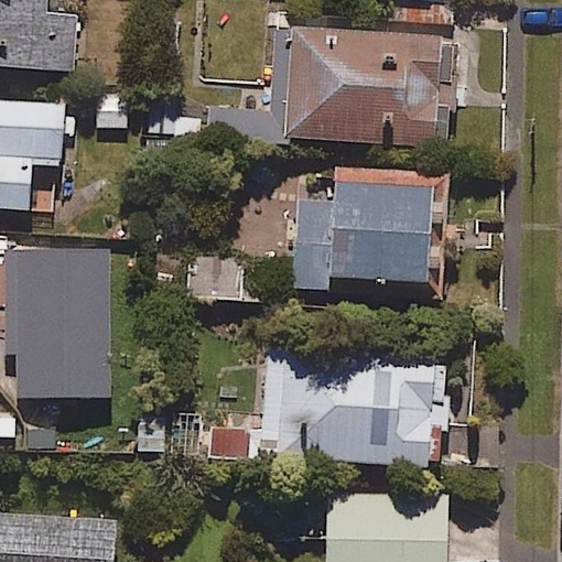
[(47,14),(47,0),(0,0),(0,66),(75,69),(77,15),(47,14)]
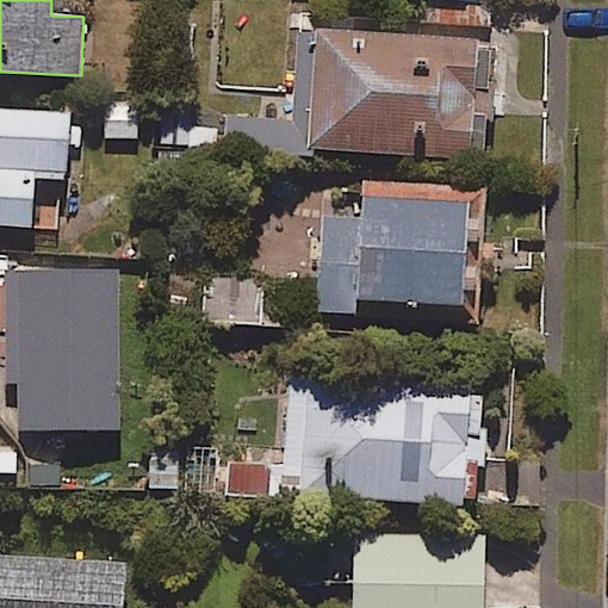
[(492,37),(302,25),(295,148),(484,159),(492,37)]
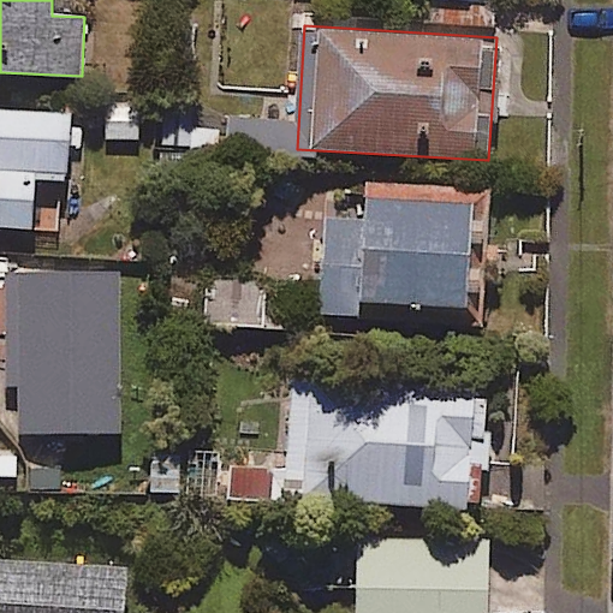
[(71,113),(0,107),(0,226),(30,230),(35,178),(66,180),(71,113)]
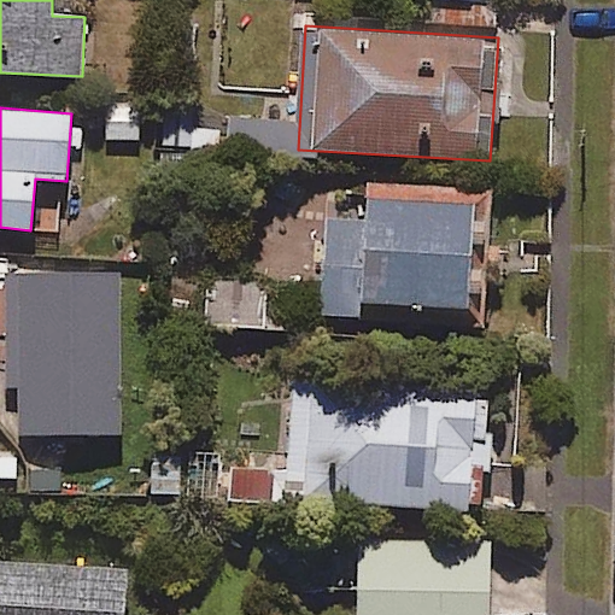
[(145,113),(144,144),(227,147),(228,116),(145,113)]
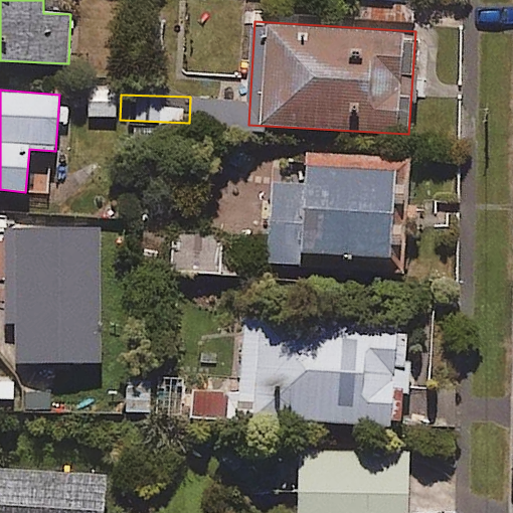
[(398,158),(304,159),(304,183),(270,184),(270,264),(399,263),(398,158)]
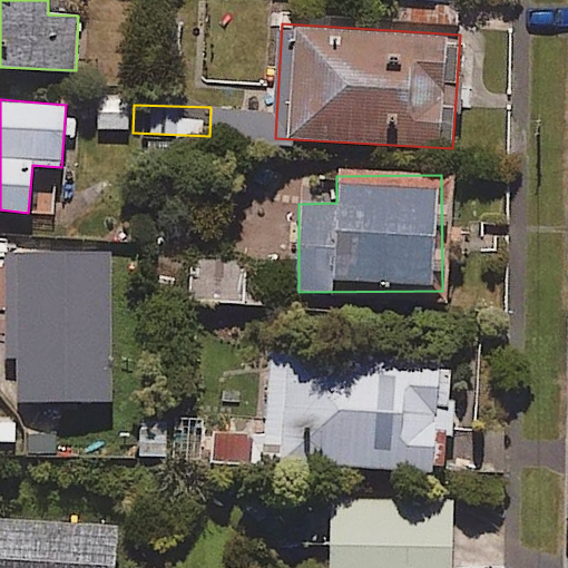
[(111,250),(19,250),(20,401),(113,401),(111,250)]
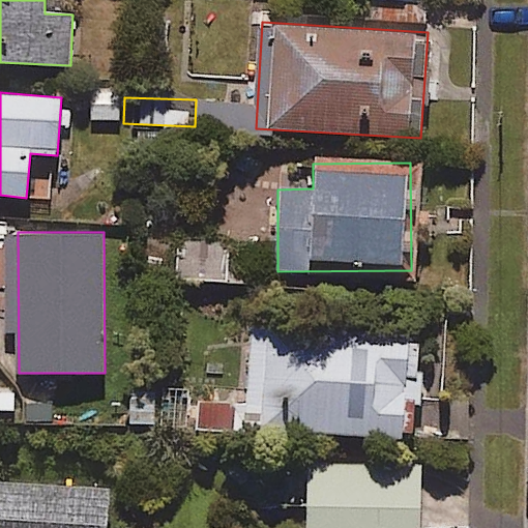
[(229,240),(178,238),(177,280),(228,282),(229,240)]
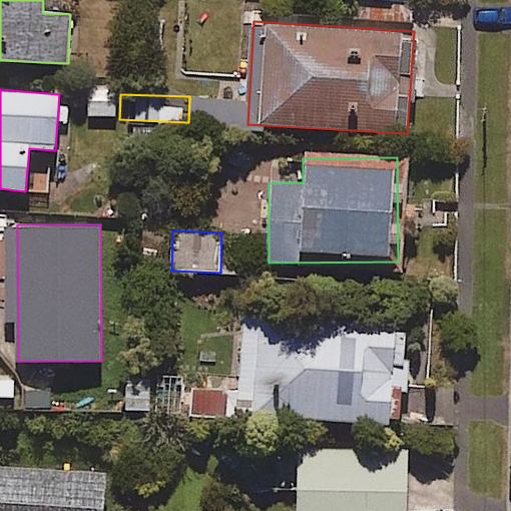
[(256,414),(391,422),(397,324),(262,317),(256,414)]
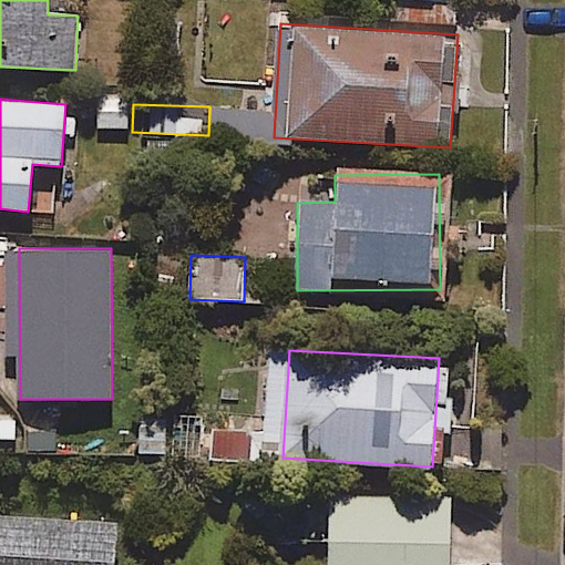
[(449,564),(449,496),(329,497),(329,564),(449,564)]
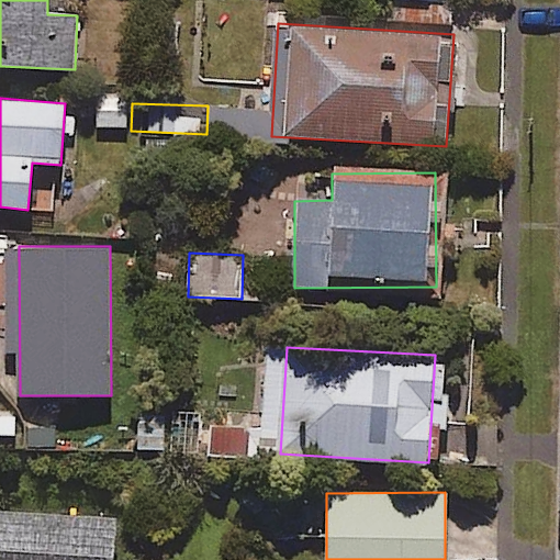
[(112,559),(114,517),(0,512),(0,559),(112,559)]
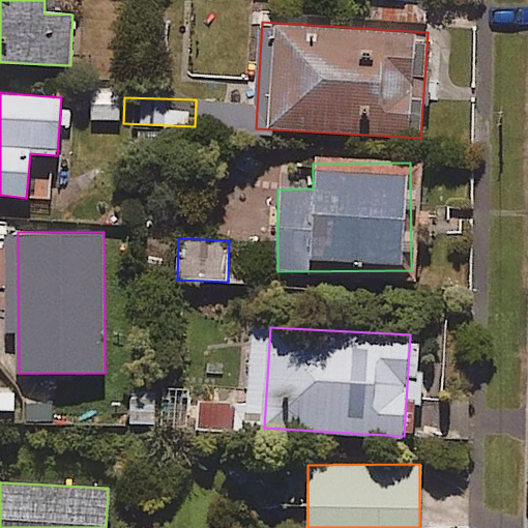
All buildings are outlined.
